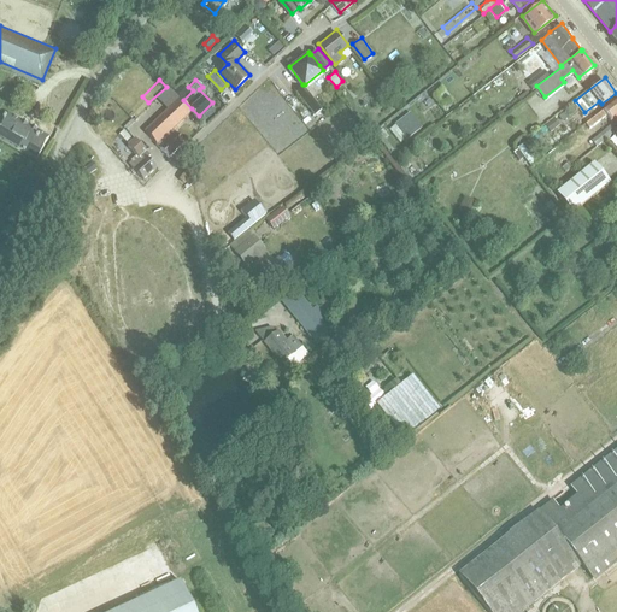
[(297,89),(310,106),(316,113),(322,109),(305,84),(304,84),(303,84),(297,89)]
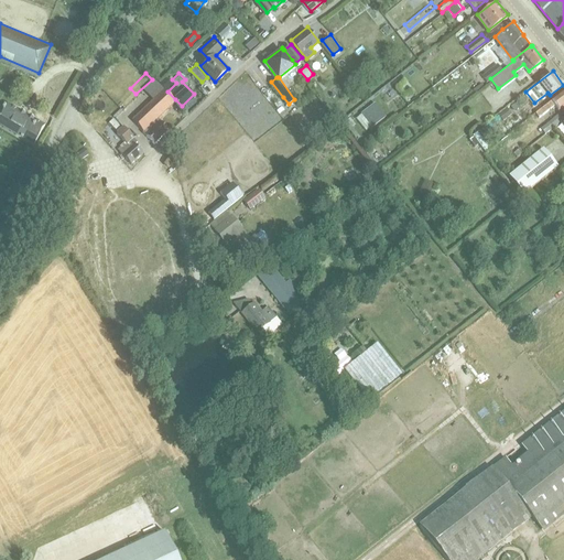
[(132,118),(143,129),(158,116),(175,99),(167,92),(164,88),(132,118)]
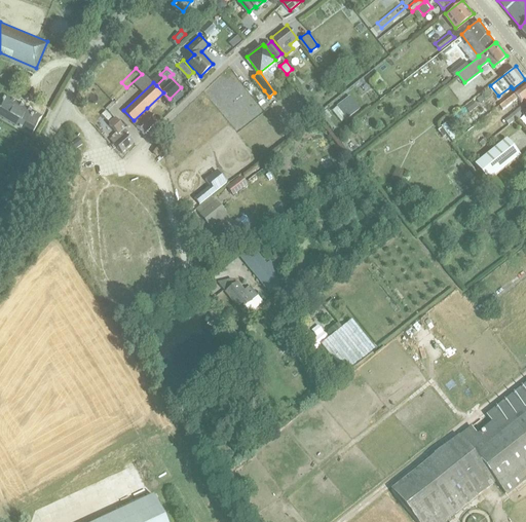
[(525,97),(525,82),(500,103),(503,107),(518,96),(521,101),(525,97)]
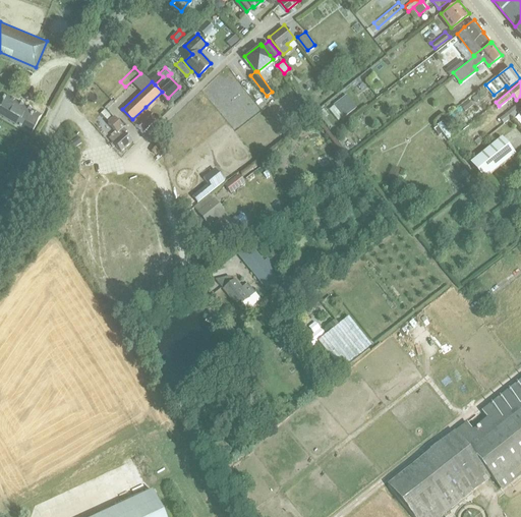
[(0,94),(0,113),(32,131),(42,113),(6,94),(4,97),(0,94)]
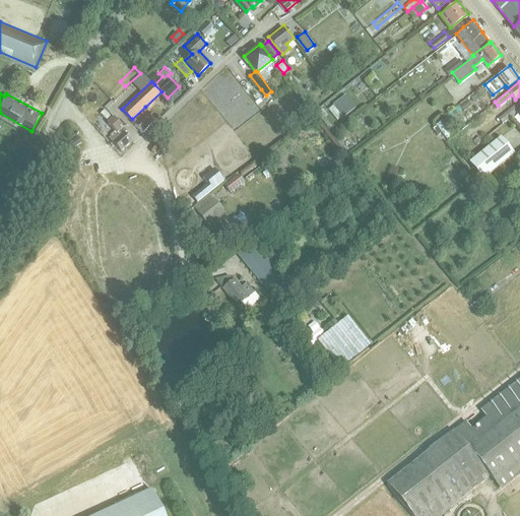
[(345,93),(333,103),(334,103),(342,114),(354,105),(345,93)]
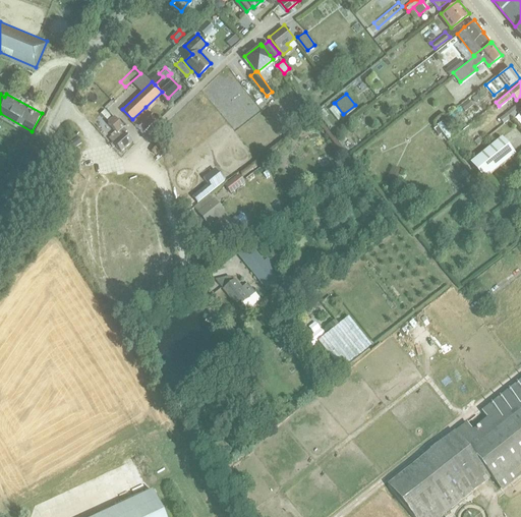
[(469,98),(459,105),(463,111),(473,103),(469,98)]
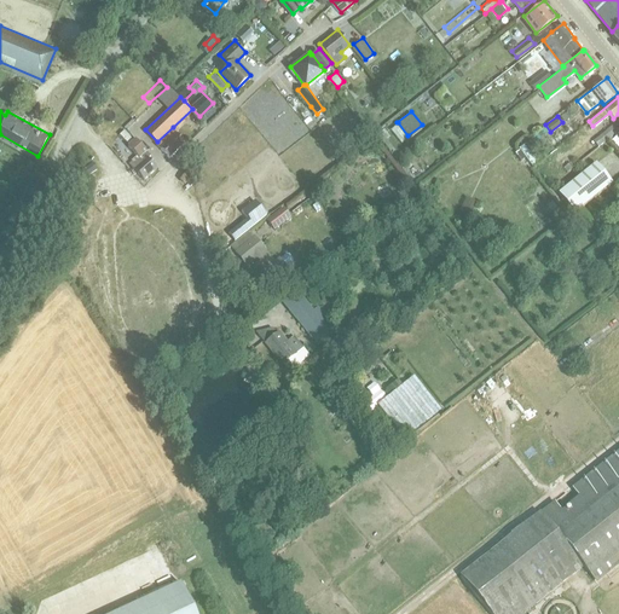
[(618,126),(618,123),(615,120),(590,140),(595,145),(618,126)]
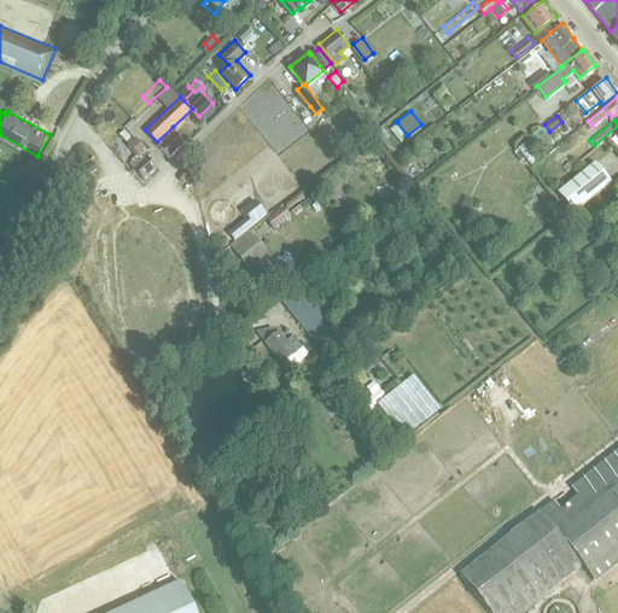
[(157,141),(156,141),(168,155),(185,140),(173,127),(157,141)]
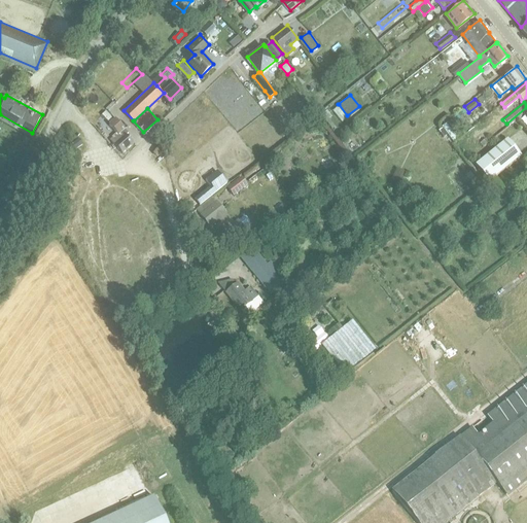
[(113,117),(106,109),(102,112),(109,120),(113,117)]
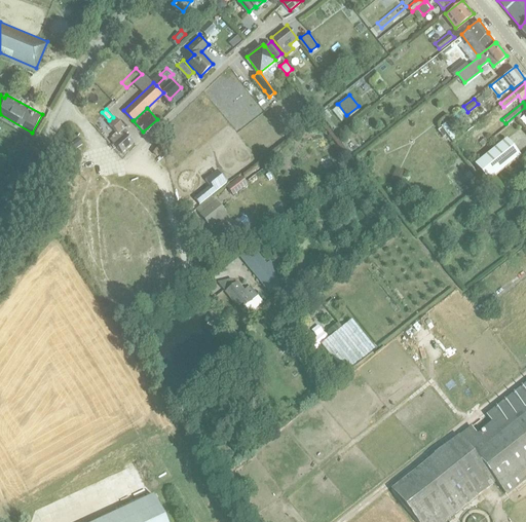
[(456,137),(457,138),(467,129),(466,128),(463,131),(452,115),(441,123),(442,124),(442,125),(447,132),(453,140),(456,137)]
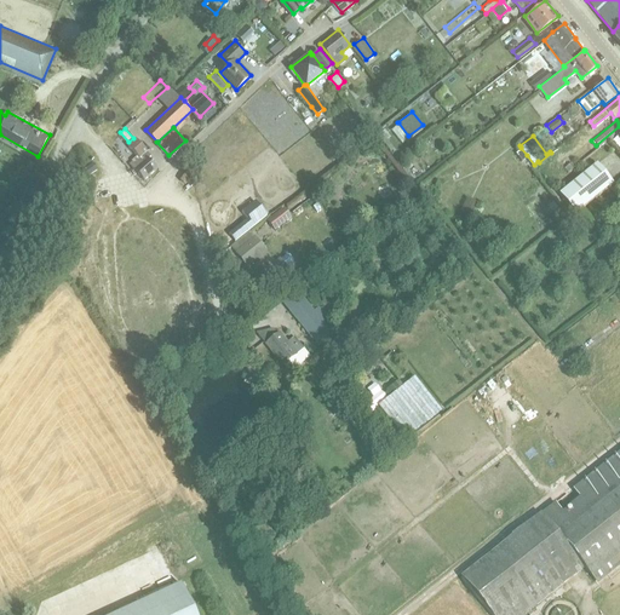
[(136,137),(128,143),(137,153),(132,157),(133,160),(131,162),(136,167),(144,176),(156,165),(148,156),(151,154),(136,137)]
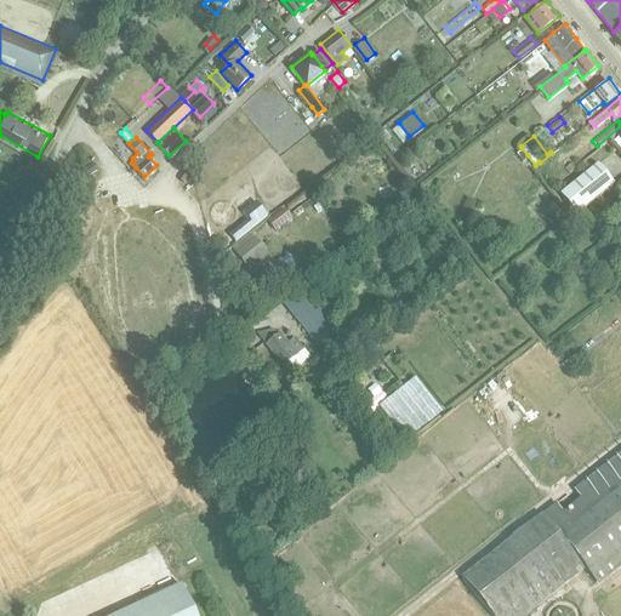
[(524,159),(528,155),(522,148),(517,150),(524,159)]
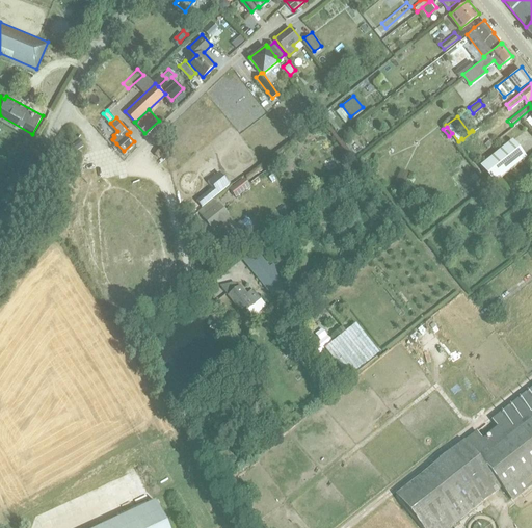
[(512,137),(480,164),(494,181),(526,155),(512,137)]
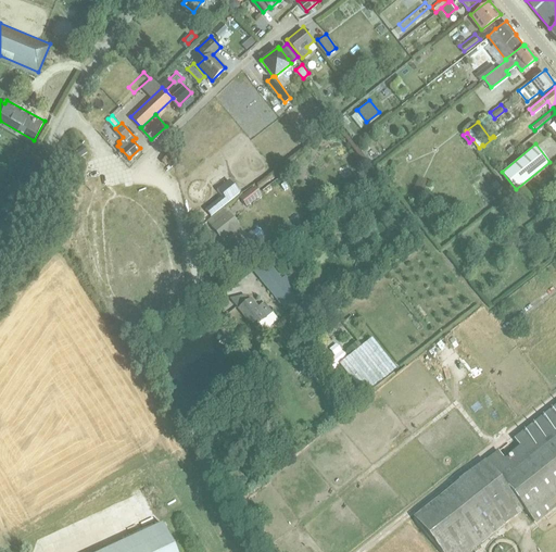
[(222,193),(205,208),(211,214),(239,191),(229,177),(217,187),(222,193)]
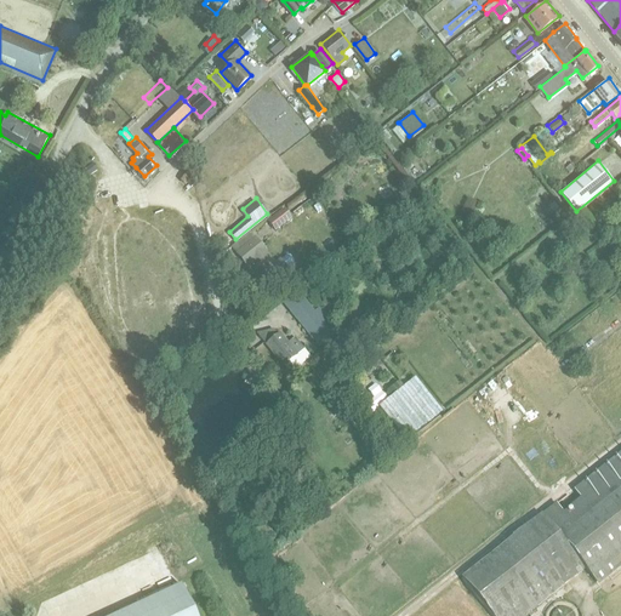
[(285,206),(269,220),(275,228),(292,215),(285,206)]
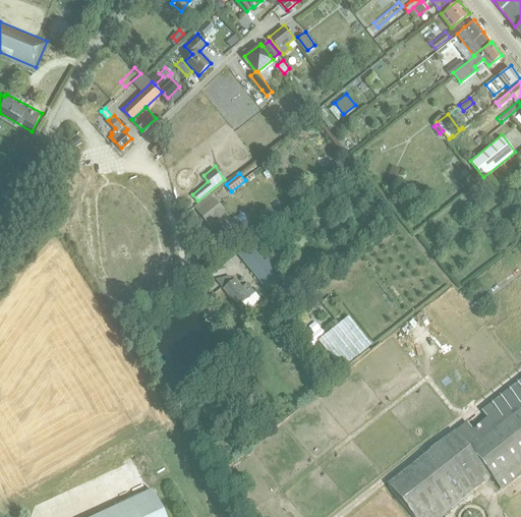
[(215,196),(198,210),(208,221),(214,217),(230,236),(240,228),(239,226),(242,224),(241,223),(246,219),(246,217),(243,212),(241,212),(236,216),(235,215),(232,218),(215,196)]
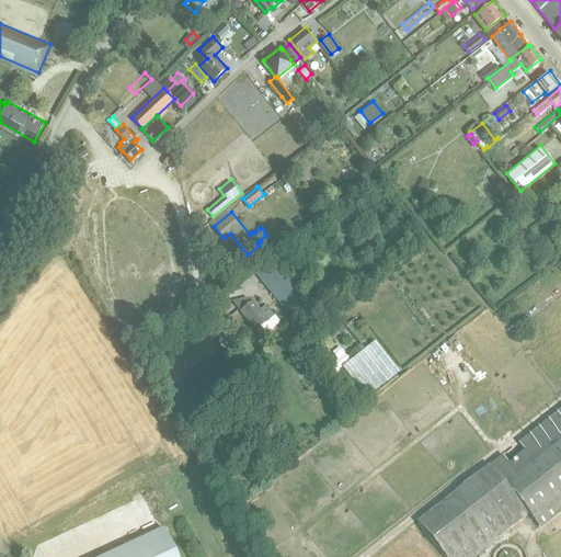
[(296,294),(301,291),(290,276),(285,281),(268,260),(256,271),(288,311),(301,300),(296,294)]
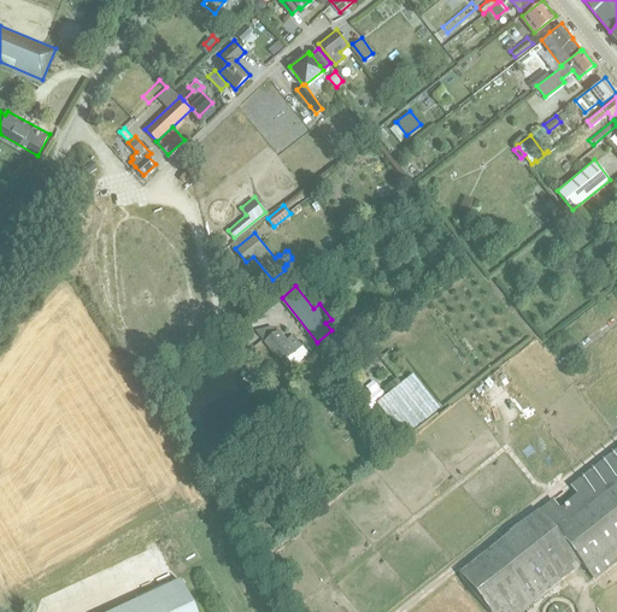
[(131,329),(144,327),(140,306),(127,309),(131,329)]
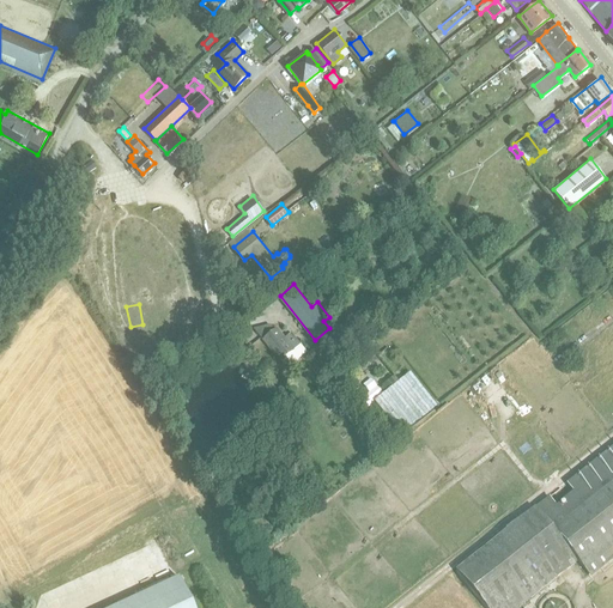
[(254,326),(263,336),(280,358),(301,342),(291,330),(285,336),(277,326),(275,327),(272,322),(254,326)]
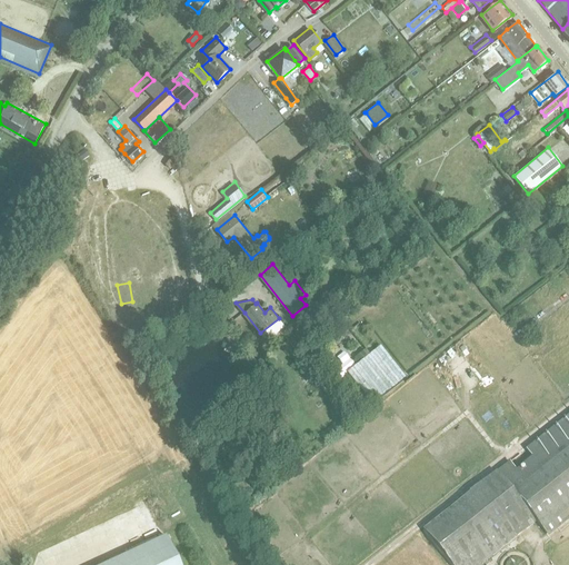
[(380,342),(346,369),(372,402),(407,375),(380,342)]
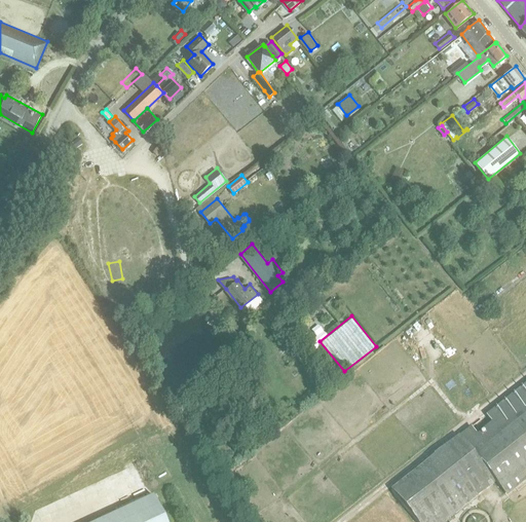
[(430,348),(440,343),(438,339),(428,343),(430,348)]
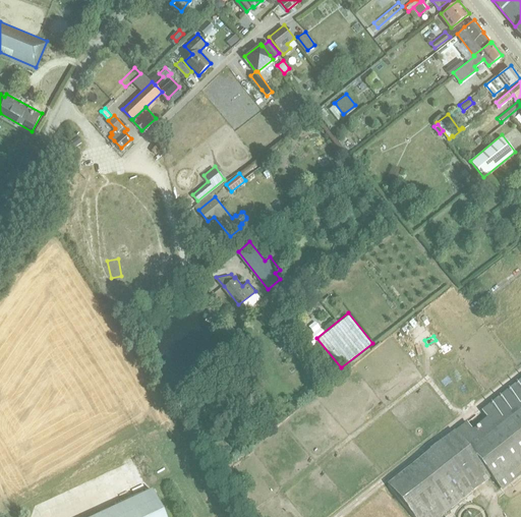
[(520,377),(481,408),(485,413),(471,425),(467,420),(388,482),(414,516),(432,516),(489,472),(499,483),(520,466),(520,377)]
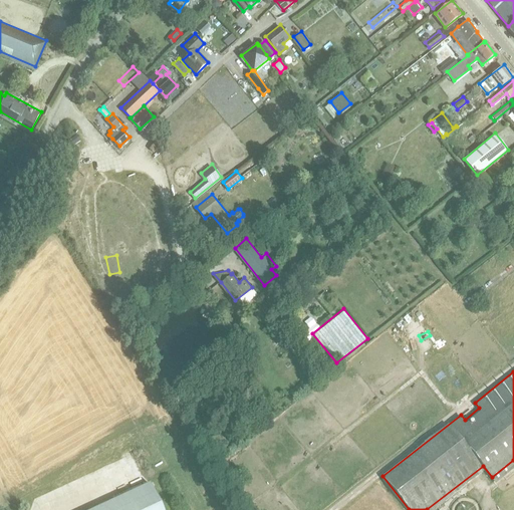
[(89,509),(163,509),(151,482),(89,509)]
